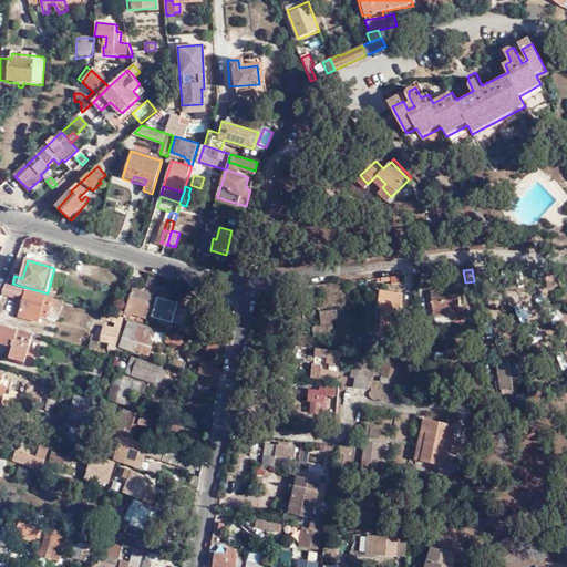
[(157,279),(148,277),(146,287),(155,289),(157,279)]
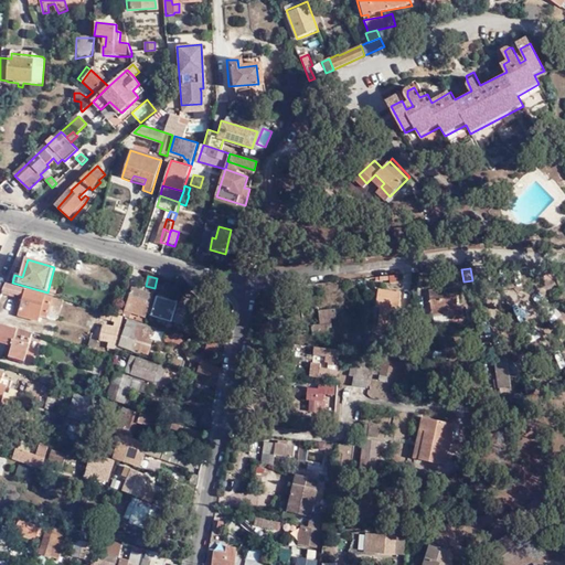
[(20,289),(20,287),(7,284),(3,291),(4,291),(14,294),(17,295),(24,297),(22,305),(19,316),(22,317),(25,311),(36,315),(48,318),(48,317),(52,299),(20,289)]
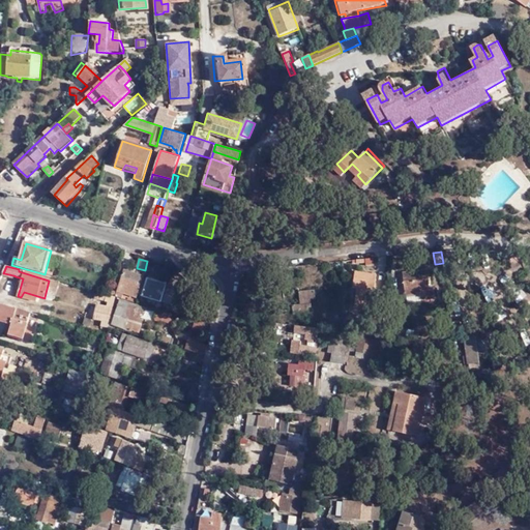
[(430,288),(427,269),(404,272),(404,282),(402,283),(405,297),(421,294),(423,306),(437,304),(434,288),(430,288)]
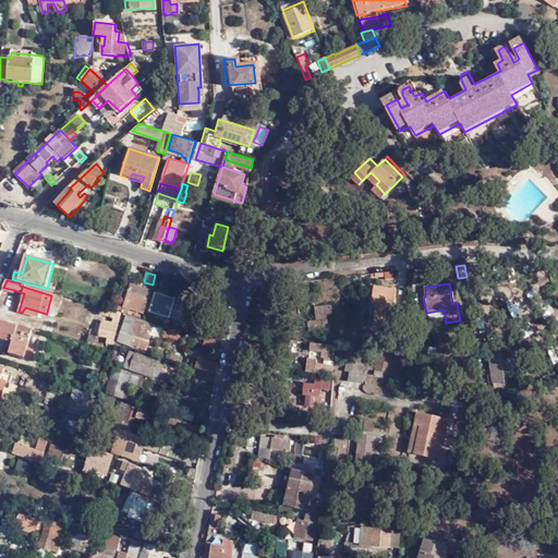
[(131,284),(128,291),(146,299),(149,292),(131,284)]
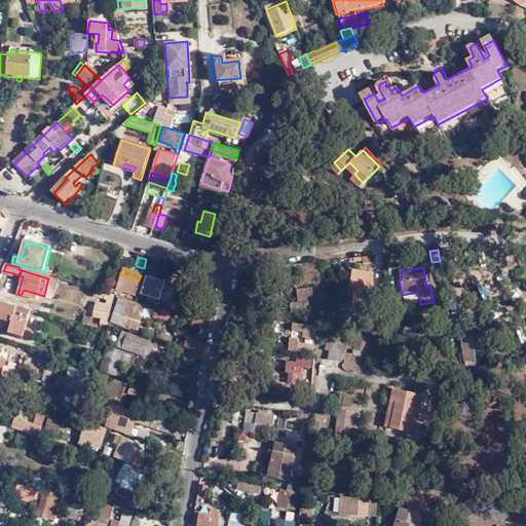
[(349,285),(352,286),(353,275),(372,278),(373,272),(351,268),(349,285)]
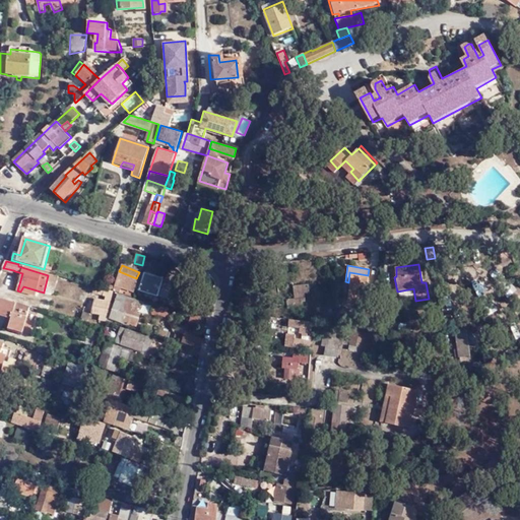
[(13,270),(4,268),(1,279),(10,282),(13,270)]
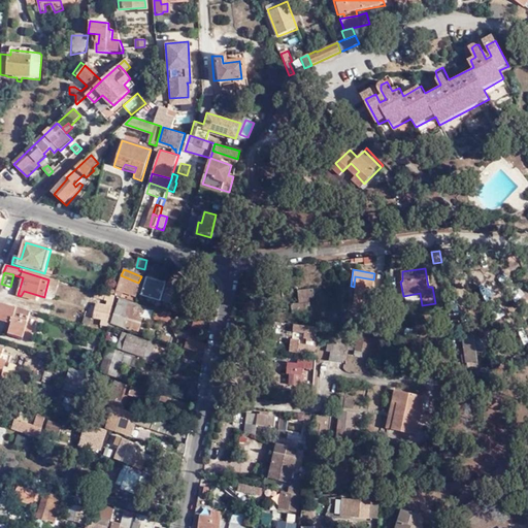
[(147,277),(157,281),(156,285),(166,288),(168,284),(170,278),(158,274),(157,276),(149,274),(147,277)]
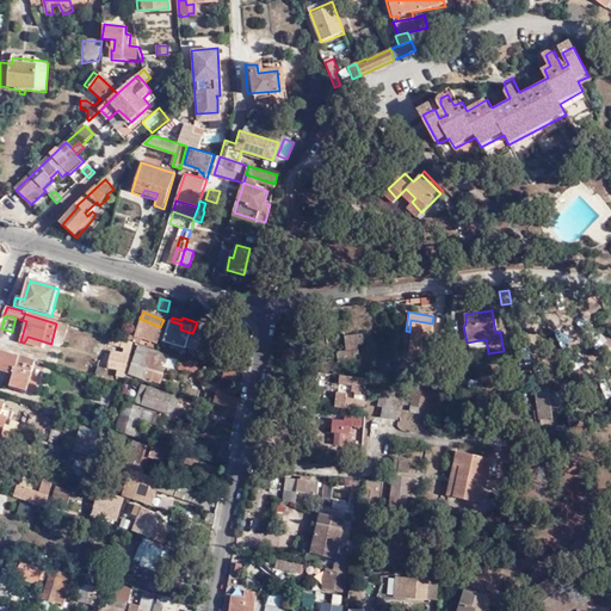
[(205,318),(204,320),(199,319),(190,350),(193,352),(193,353),(198,355),(199,351),(221,358),(229,329),(209,322),(210,319),(205,318)]
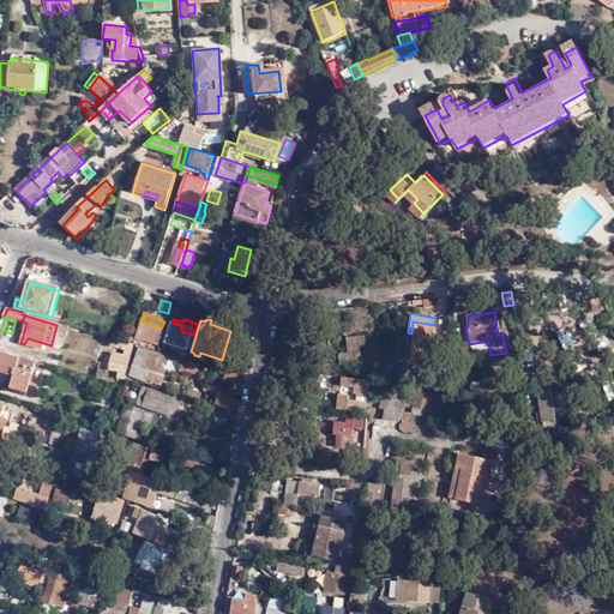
[(16,329),(24,331),(26,323),(18,320),(16,329)]
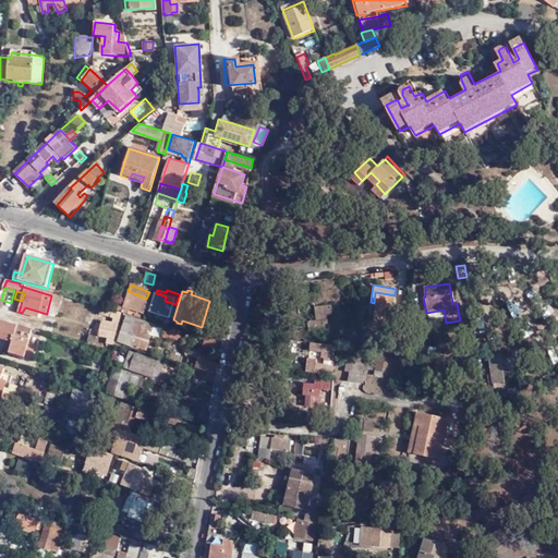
[(146,299),(128,291),(123,304),(142,312),(146,299)]
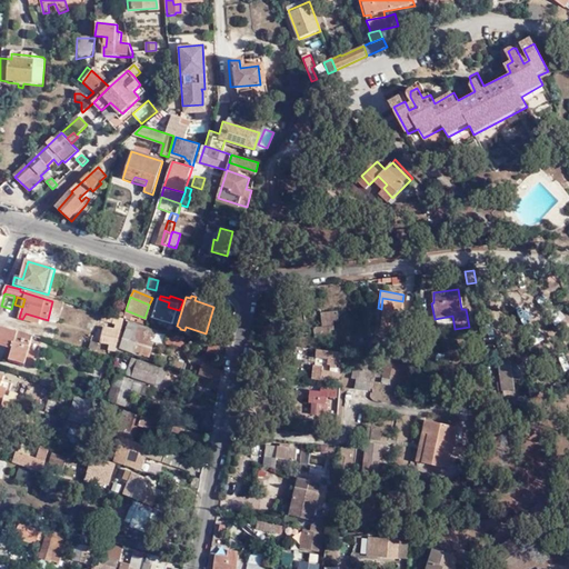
[(401,306),(402,301),(382,298),(381,309),(382,309),(391,310),(391,316),(387,315),(386,323),(399,326),(401,306)]
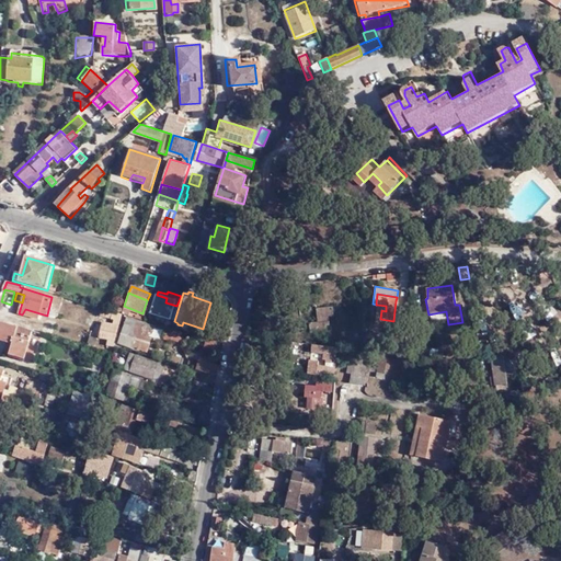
[(64,298),(53,295),(52,297),(47,315),(58,318),(64,298)]
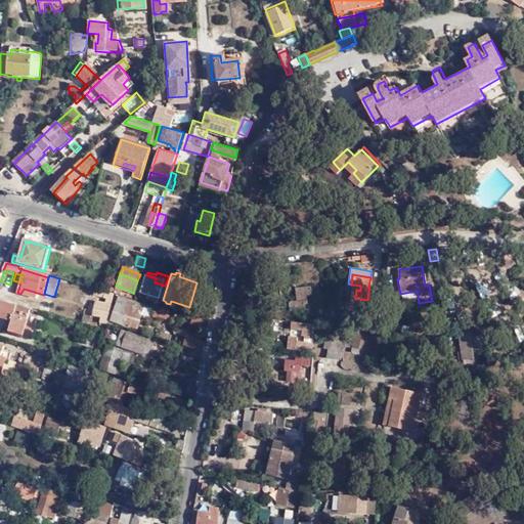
[(155,282),(156,278),(146,275),(141,293),(161,299),(165,286),(155,282)]
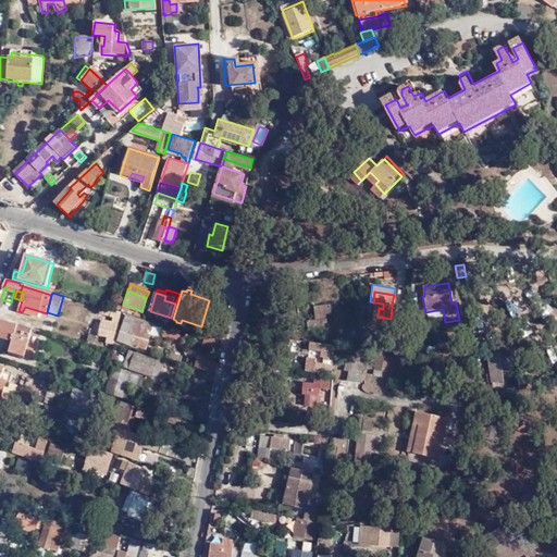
[(390,321),(391,319),(378,317),(379,308),(383,309),(383,304),(374,302),(372,318),(390,321)]
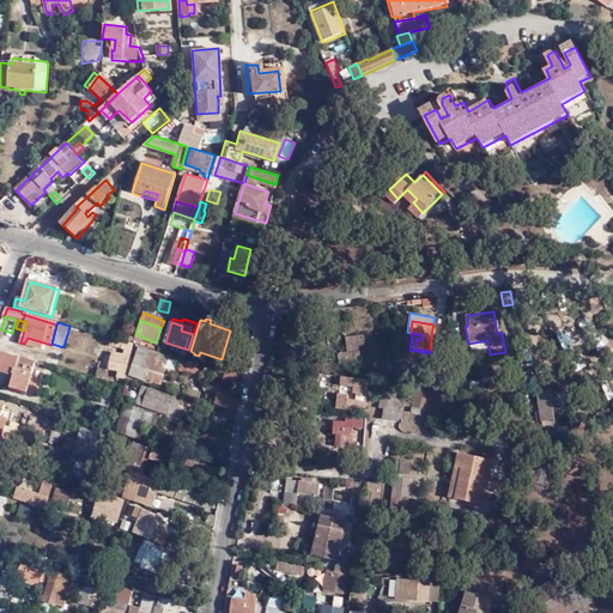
[(38,347),(40,341),(28,338),(24,344),(38,347)]
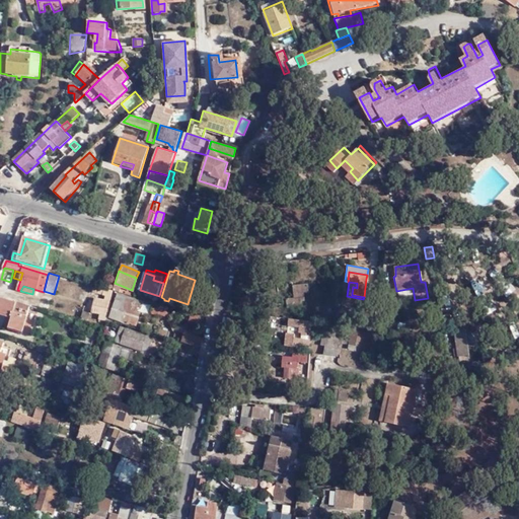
[(302,292),(286,294),(287,307),(303,305),(302,292)]
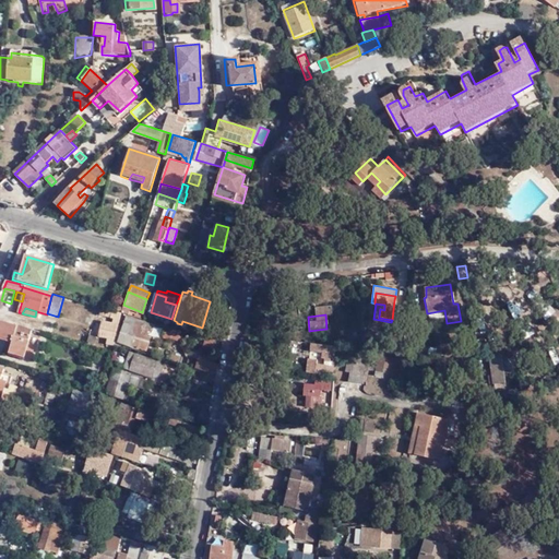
[(128,318),(125,328),(130,330),(131,326),(139,329),(132,347),(141,351),(142,348),(150,351),(154,339),(149,336),(151,332),(154,333),(156,326),(128,318)]
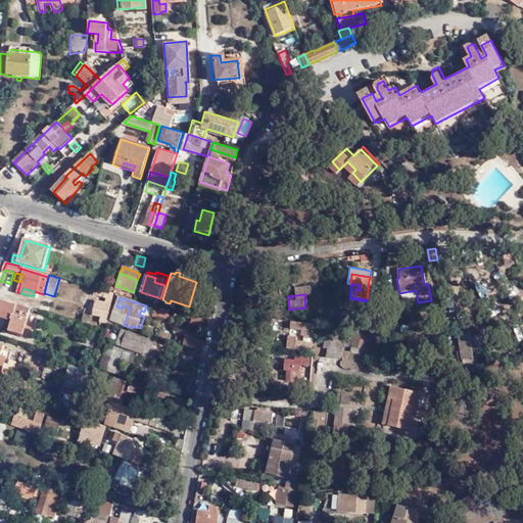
[(30,308),(0,299),(0,318),(10,322),(7,333),(20,337),(30,308)]
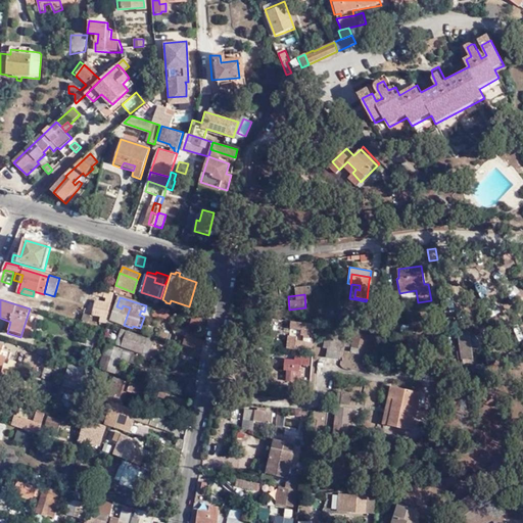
[(111,304),(98,301),(94,315),(107,319),(111,304)]
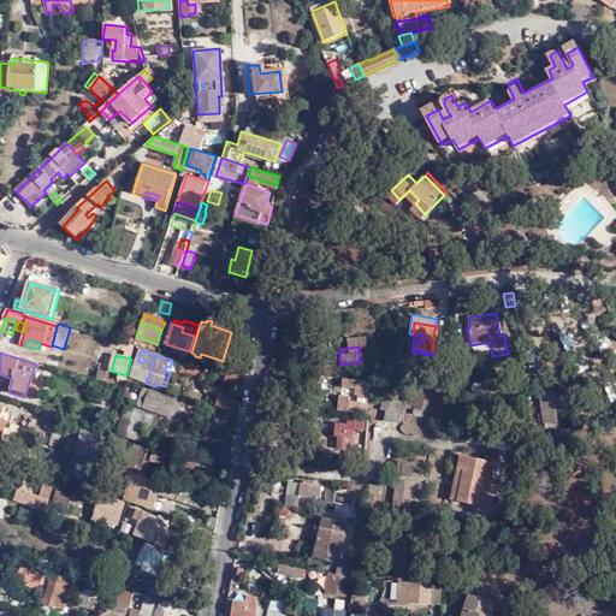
[(383,356),(369,355),(368,368),(383,368),(383,356)]
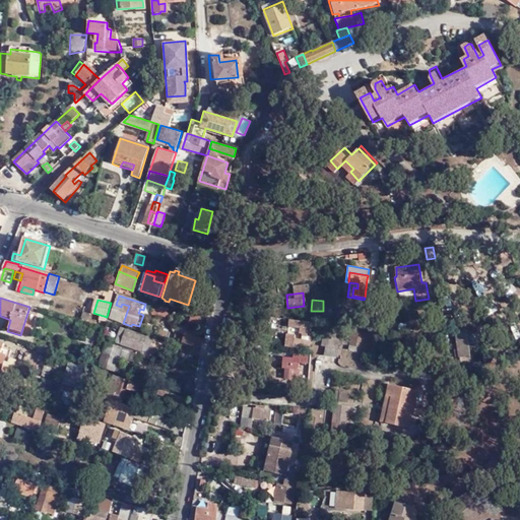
[(123,323),(129,306),(122,304),(121,307),(116,305),(113,314),(112,317),(117,318),(116,321),(123,323)]
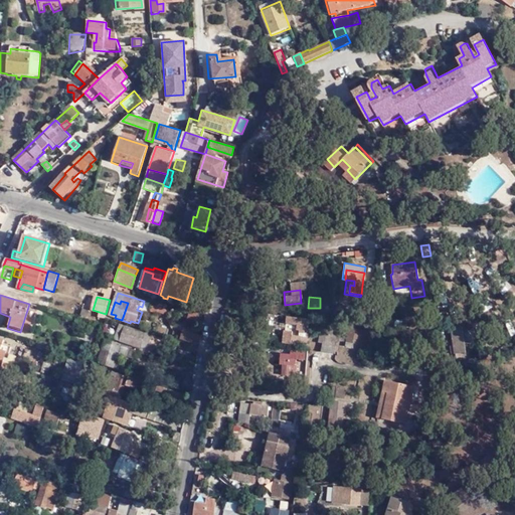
[(160,303),(152,301),(149,311),(157,314),(158,312),(160,303)]
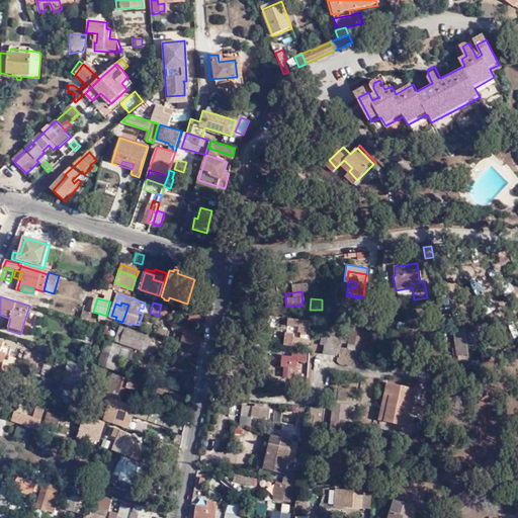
[(172,308),(161,305),(159,314),(169,318),(172,308)]
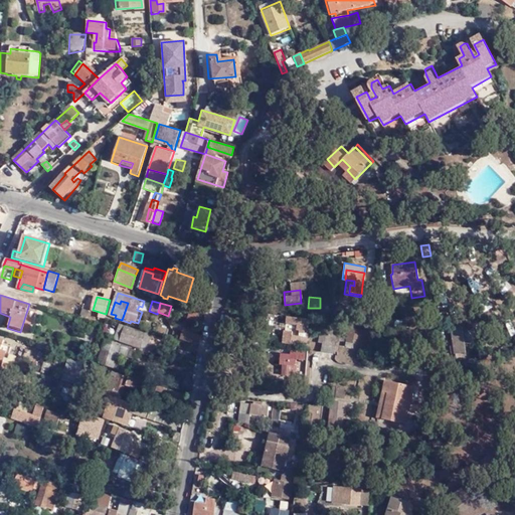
[(188,315),(199,320),(204,311),(193,306),(188,315)]
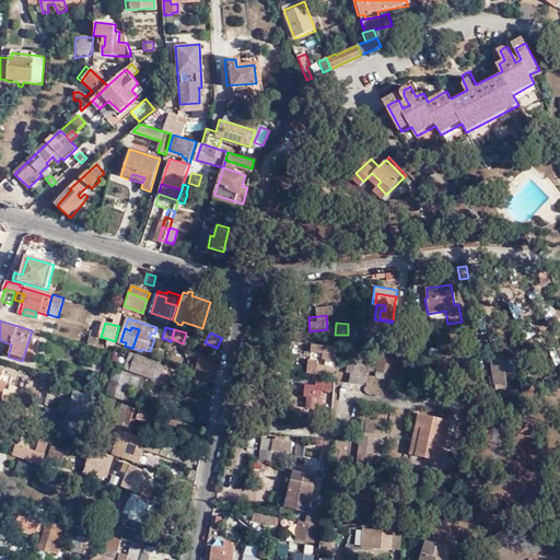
[(394,345),(396,346),(405,347),(406,337),(395,335),(394,345)]
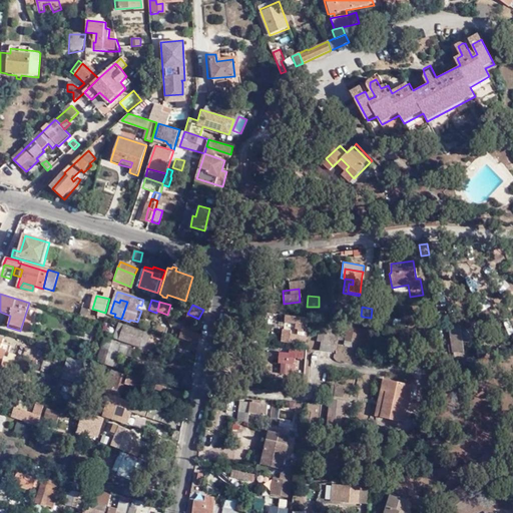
[(110,313),(111,310),(109,309),(106,316),(114,319),(114,317),(115,314),(110,313)]
